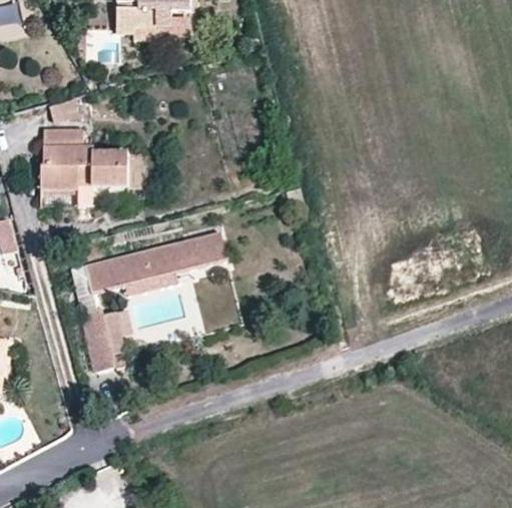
[(0,24),(22,19),(18,0),(4,0),(0,1),(0,24)]
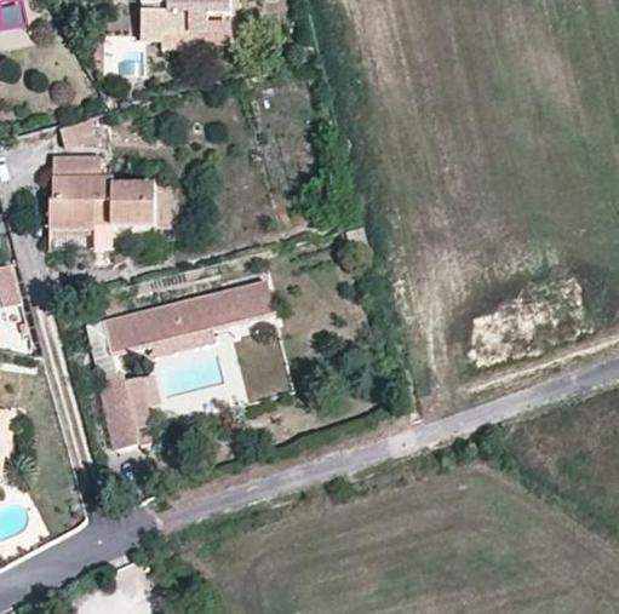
[(139,30),(206,32),(207,21),(207,10),(230,11),(230,0),(142,0),(143,1),(149,1),(149,10),(142,9),(141,9),(139,30)]
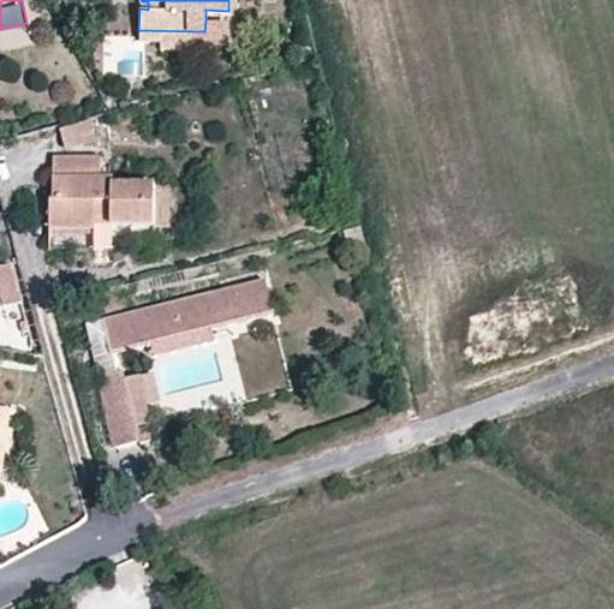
[(206,21),(204,31),(204,45),(228,45),(228,21),(206,21)]
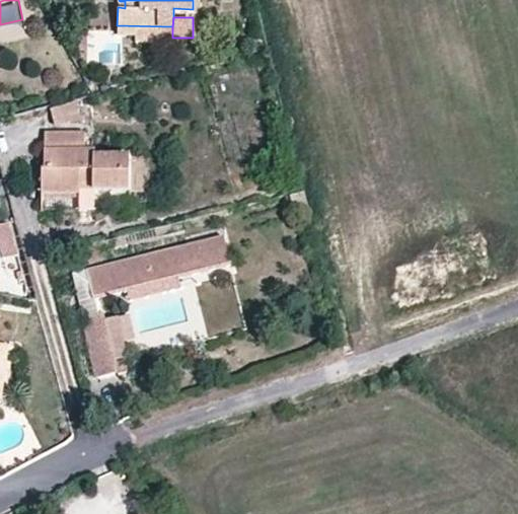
[(172,40),(172,38),(172,26),(117,25),(117,32),(135,32),(135,39),(172,40)]
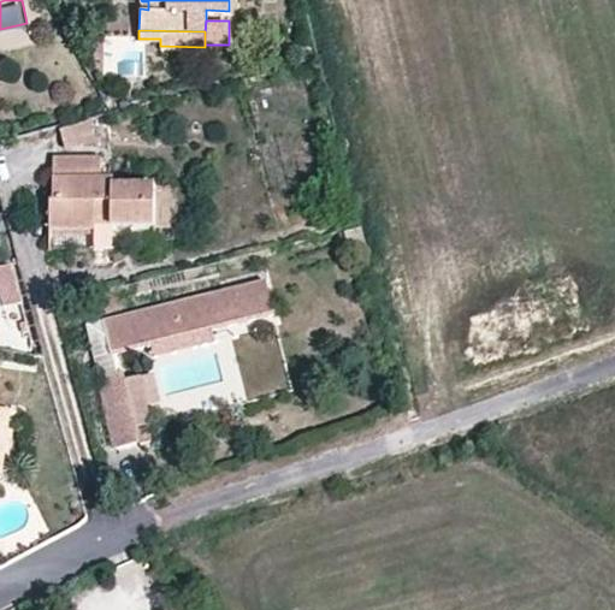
[(111,214),(110,223),(154,224),(153,183),(112,181),(112,176),(98,176),(99,154),(53,153),(53,175),(67,176),(67,199),(53,197),(49,197),(49,226),(93,227),(93,221),(94,213),(111,214)]
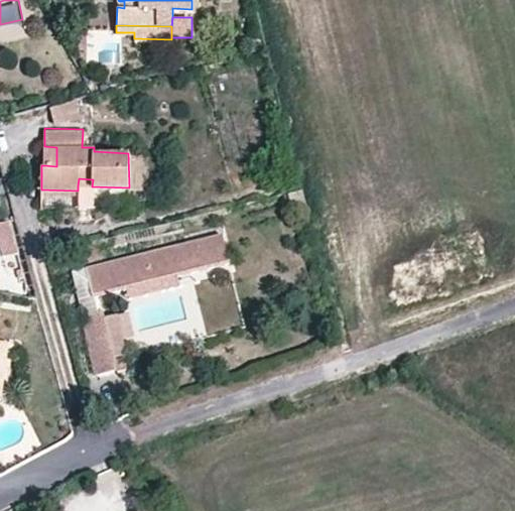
[(56,147),(44,146),(44,165),(56,166),(56,147)]
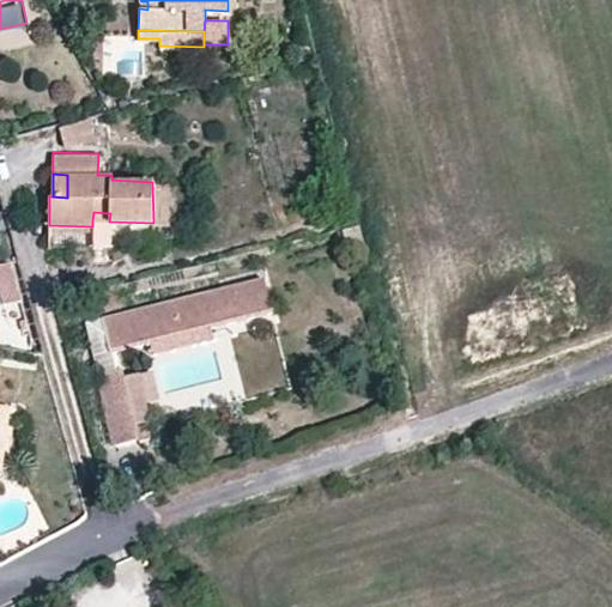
[(92,226),(49,225),(49,243),(92,244),(92,226)]
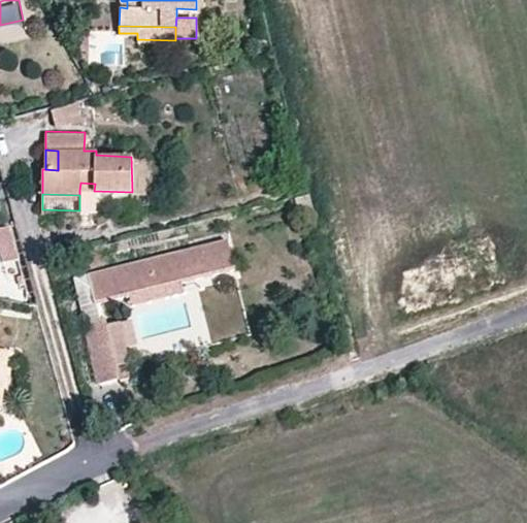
[(0,252),(3,263),(19,259),(9,226),(0,228),(0,252)]
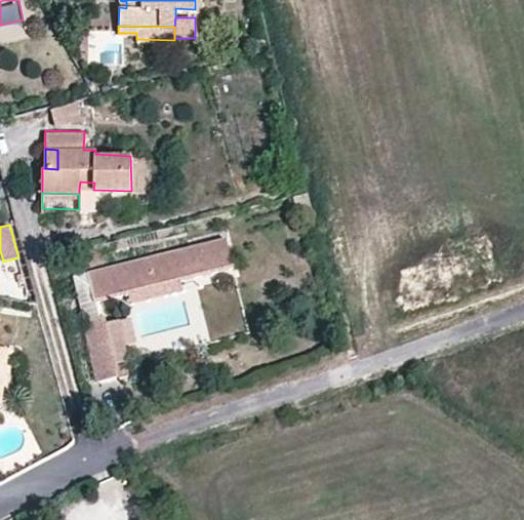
[(127,289),(178,278),(231,265),(225,236),(86,270),(93,297),(127,289)]
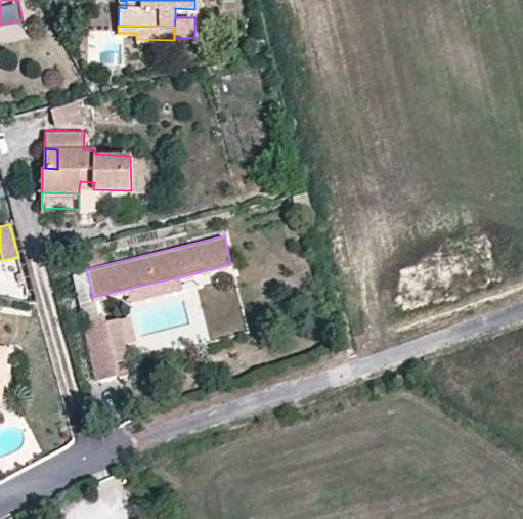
[(178,277),(127,289),(130,301),(181,289),(178,277)]
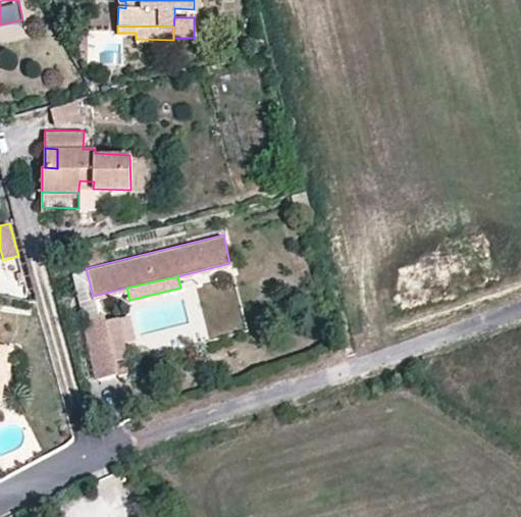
[(116,357),(106,320),(104,311),(85,316),(100,375),(120,370),(118,364),(116,357)]
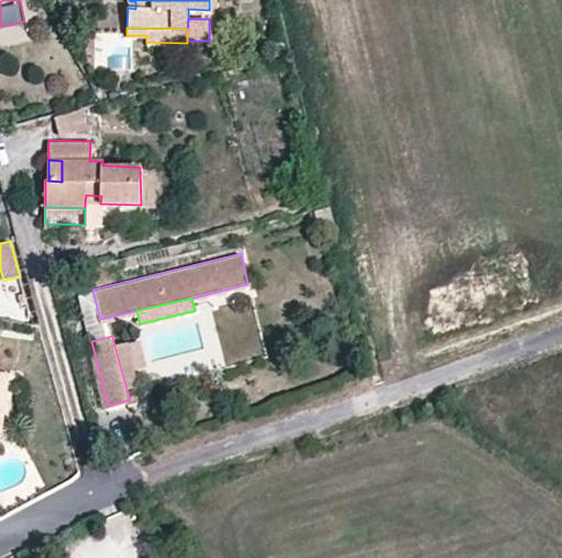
[(138,382),(127,342),(114,346),(125,385),(138,382)]
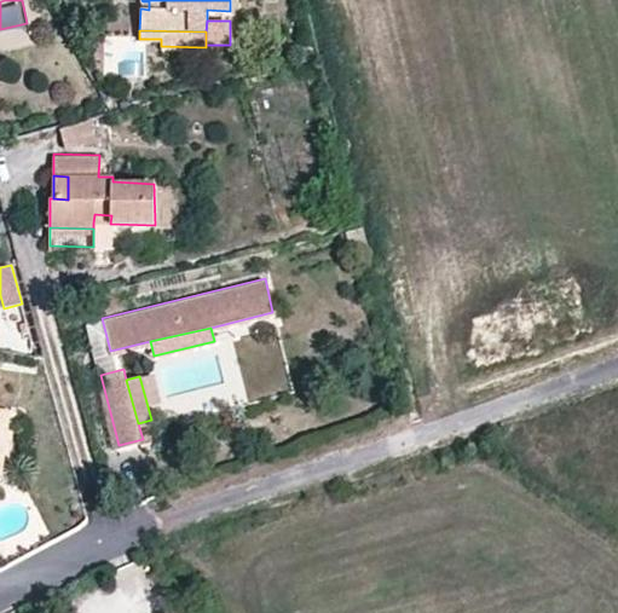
[(0,472),(1,472),(10,410),(0,408),(0,472)]
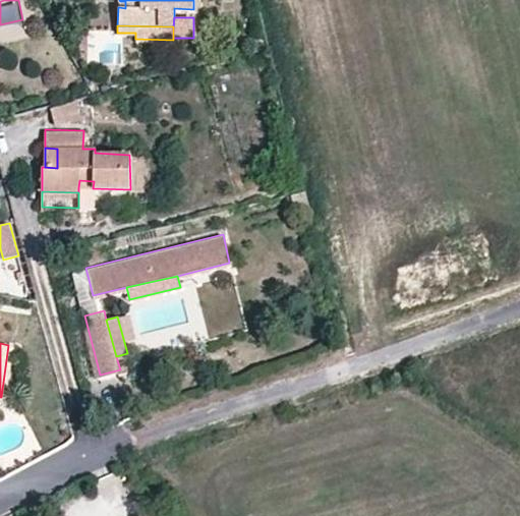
[(130,367),(128,361),(118,363),(120,369),(130,367)]
